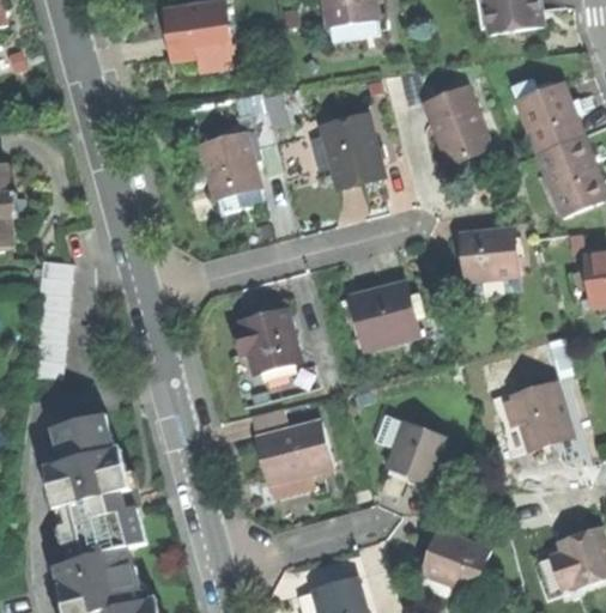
[(322,0),(327,29),(331,28),(379,22),(381,20),(377,0),(322,0)]
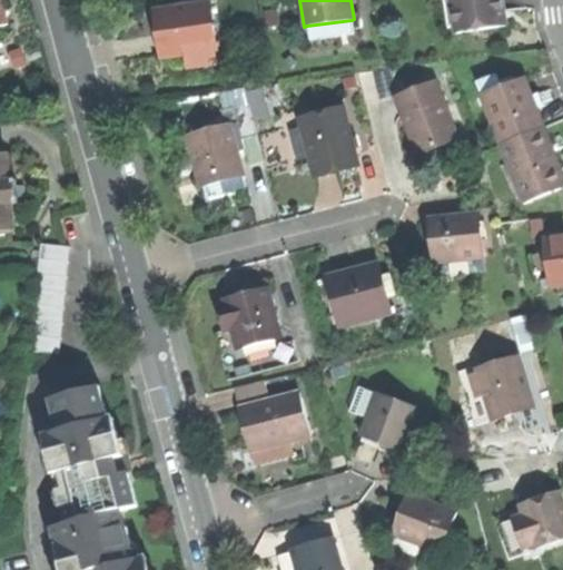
[(451,0),(456,31),(505,23),(502,0),(451,0)]
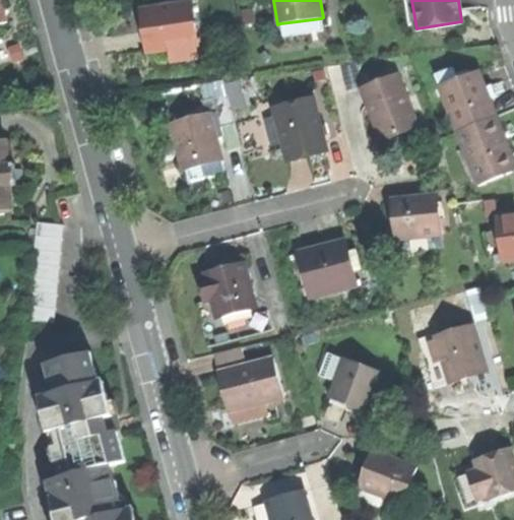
[(192,1),(140,8),(143,31),(146,51),(168,48),(195,45),(198,44),(192,1)]
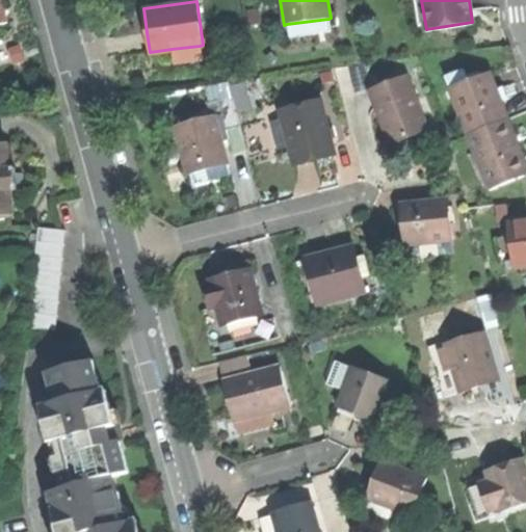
[(331,32),(329,19),(287,24),(289,38),(331,32)]
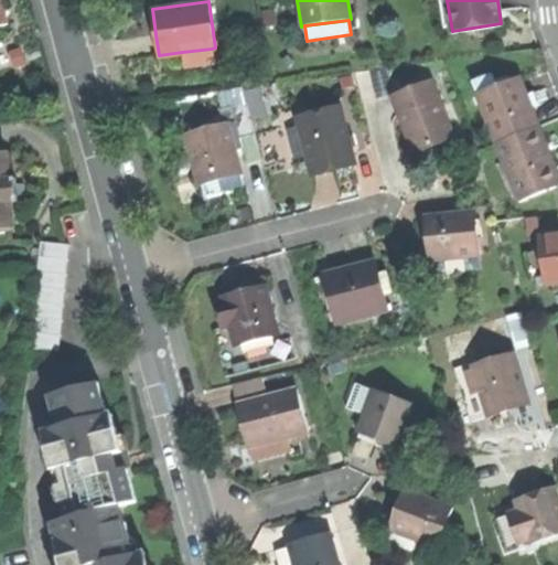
[(8,49),(14,65),(23,62),(18,45),(8,49)]
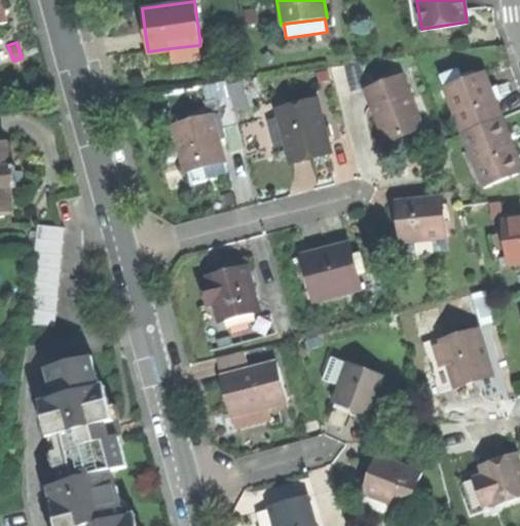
[(198,59),(197,45),(170,48),(172,62),(198,59)]
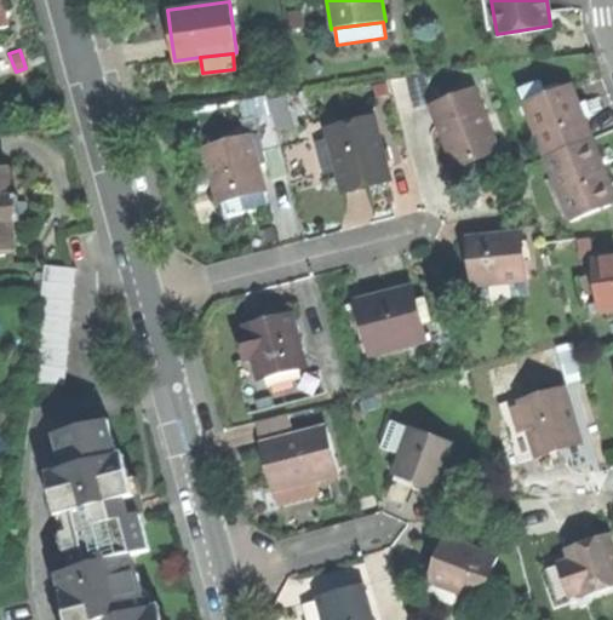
[(516,86),(522,99),(545,91),(539,78),(516,86)]
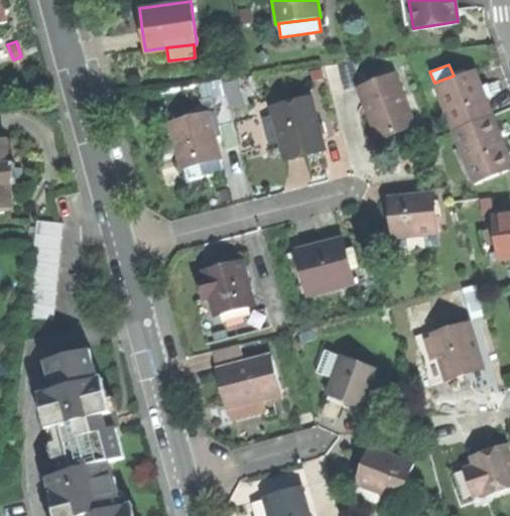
[(434,83),(453,132),(492,117),(483,91),(474,68),(454,76),(434,83)]
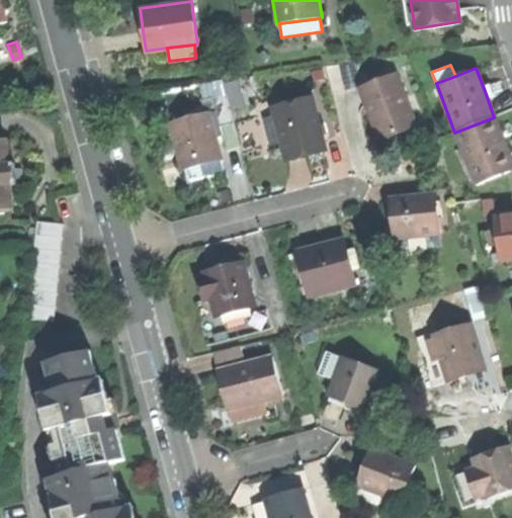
[(359,88),(379,139),(398,132),(416,124),(396,74),(359,88)]
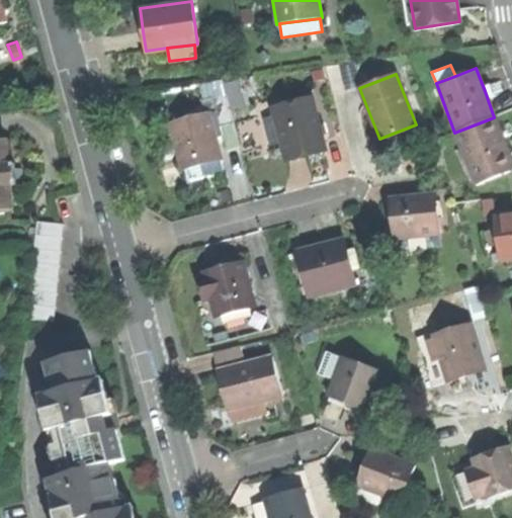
[(194,101),(210,97),(226,93),(221,77),(189,85),(194,101)]
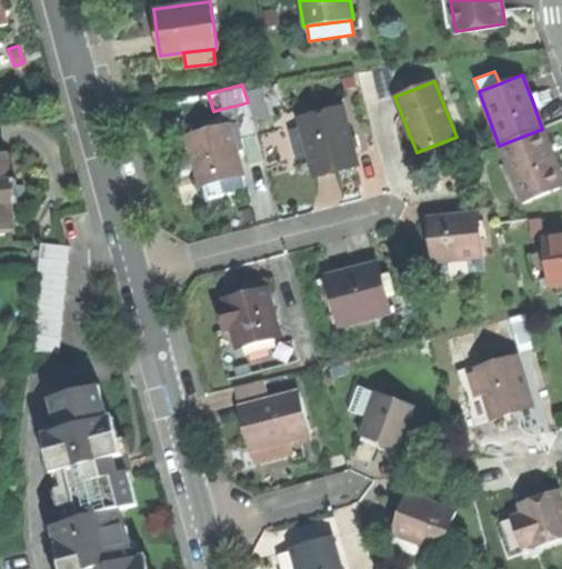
[(231,107),(237,125),(240,137),(256,132),(248,102),(231,107)]
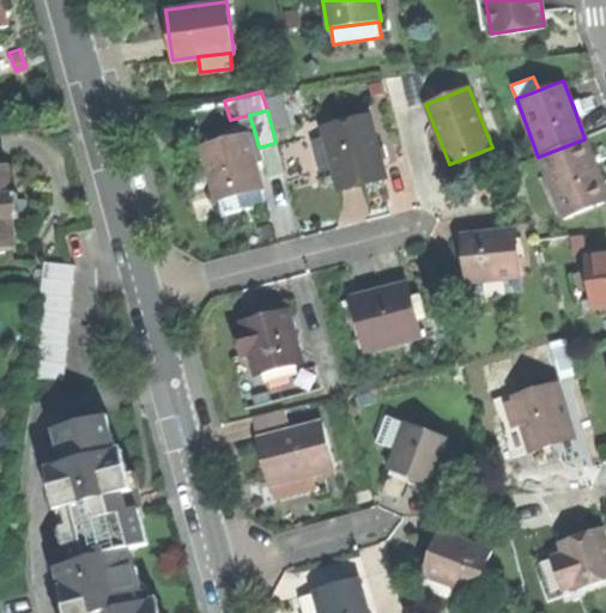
[(321,128),(335,184),(358,178),(382,173),(368,116),(321,128)]
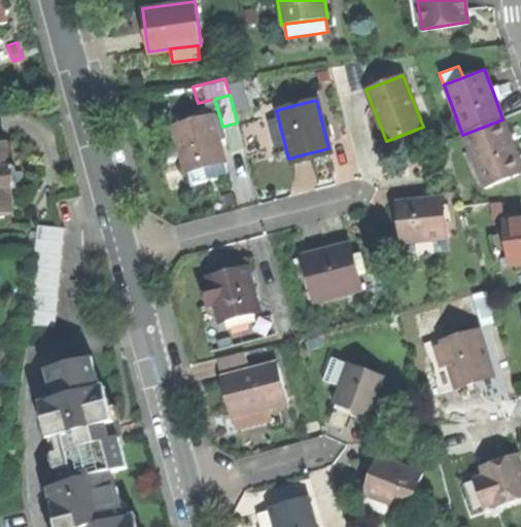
[(219,115),(211,117),(215,137),(224,135),(222,127),(219,115)]
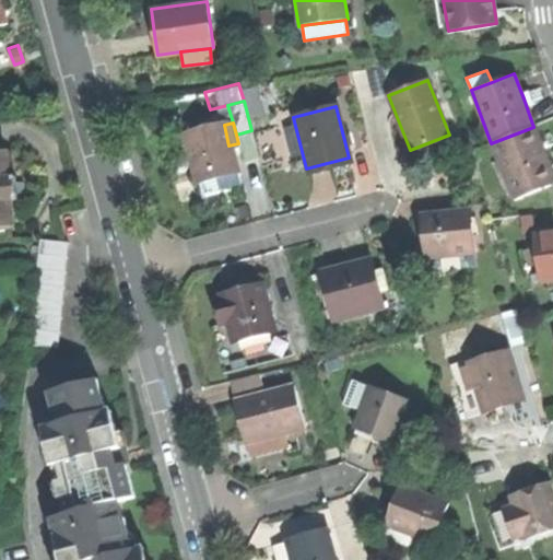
[(224,125),(184,136),(190,160),(196,179),(235,168),(228,146),(224,125)]
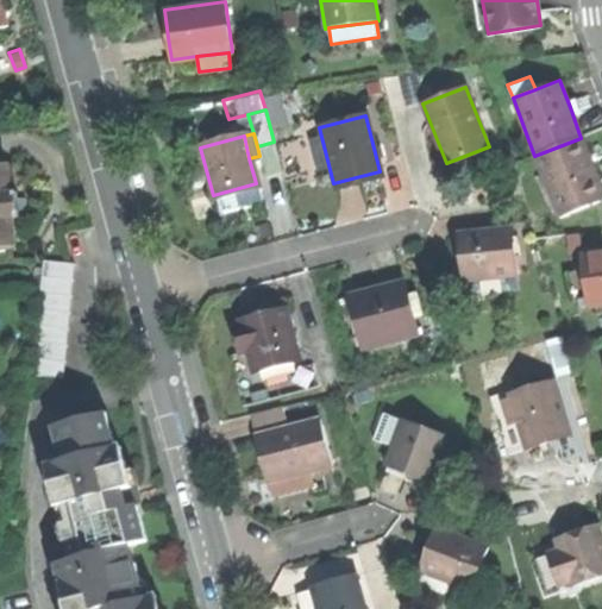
[(601,193),(593,167),(581,138),(534,156),(558,217),(601,200),(601,193)]
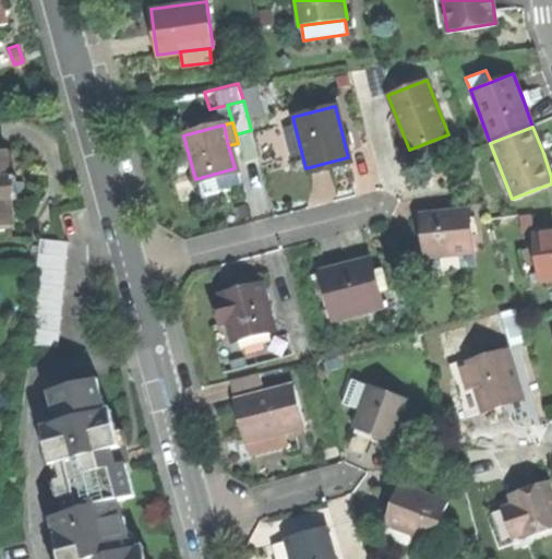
[(0,225),(10,224),(9,199),(16,199),(16,192),(22,191),(22,186),(22,179),(16,179),(15,173),(9,173),(7,147),(0,149),(0,225)]
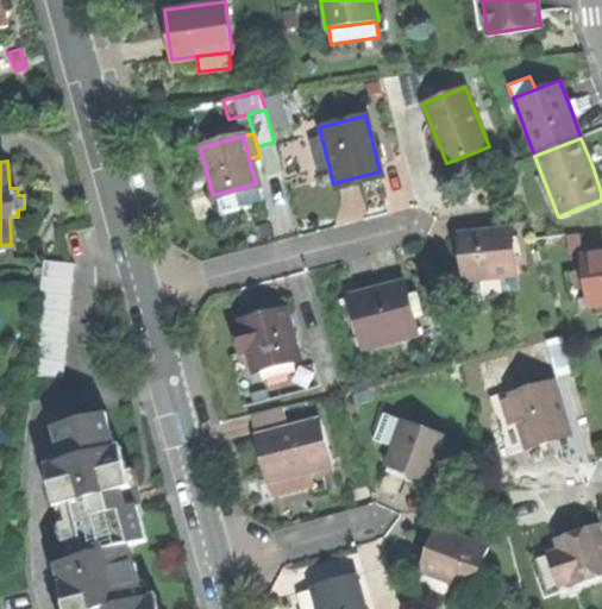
[(258,190),(256,183),(213,195),(214,202),(217,201),(252,192),(258,190)]
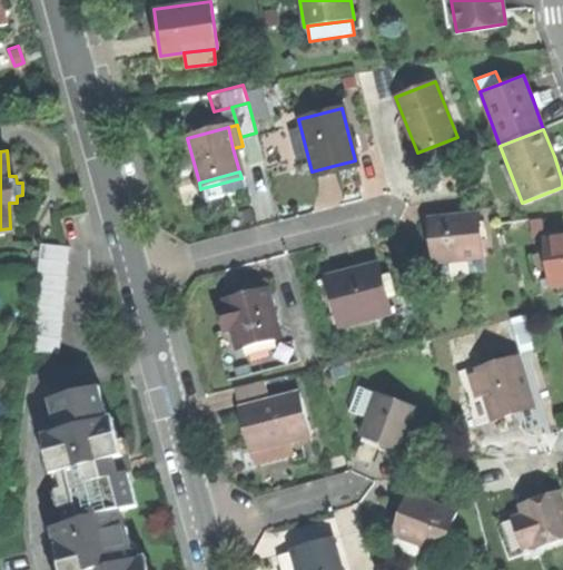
[(239,192),(236,179),(203,188),(206,200),(239,192)]
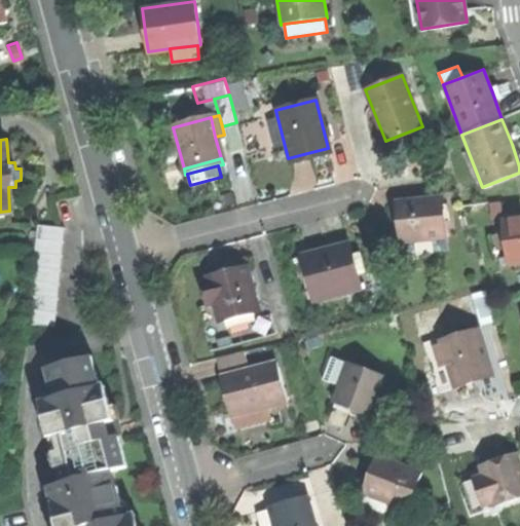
[(440,198),(397,202),(399,221),(401,240),(444,235),(440,198)]
